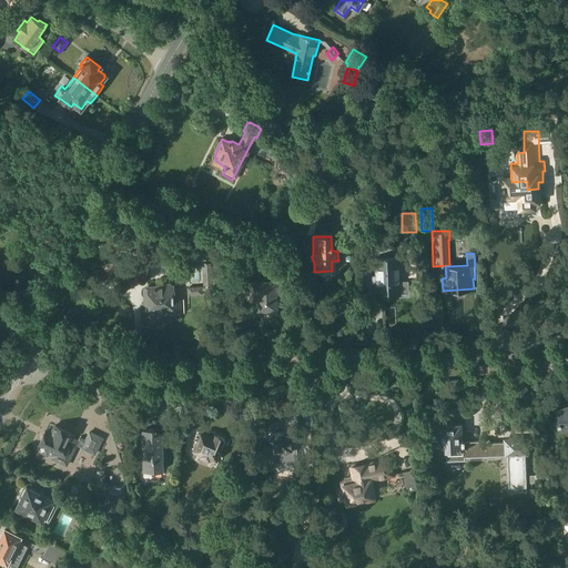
[(399,295),(398,257),(376,259),(377,296),(399,295)]
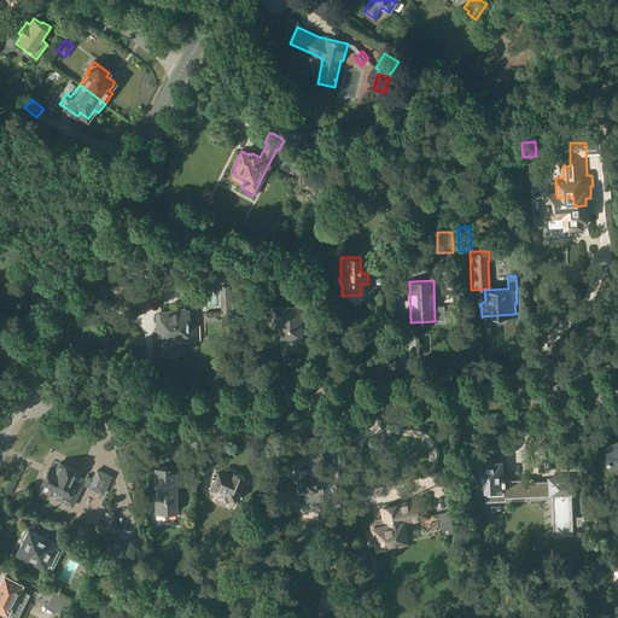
[(273,305),(273,325),(280,325),(280,339),(302,338),(301,313),(308,312),(307,297),(292,297),(293,304),(273,305)]
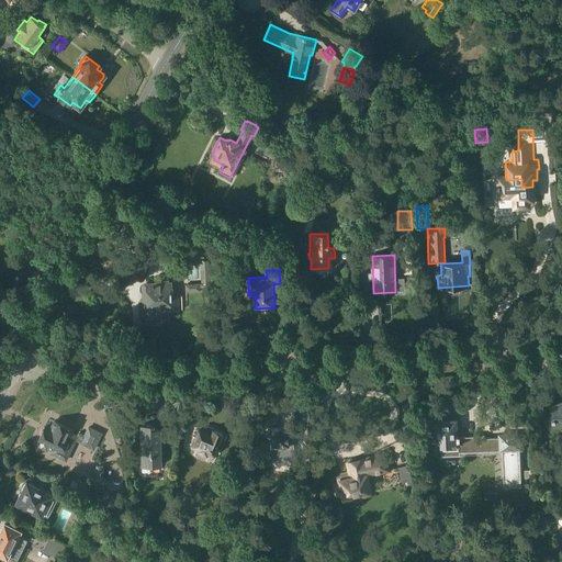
[(143,284),(144,311),(149,311),(149,318),(160,317),(160,310),(175,310),(173,292),(173,287),(172,287),(172,281),(169,281),(163,281),(163,283),(143,284)]
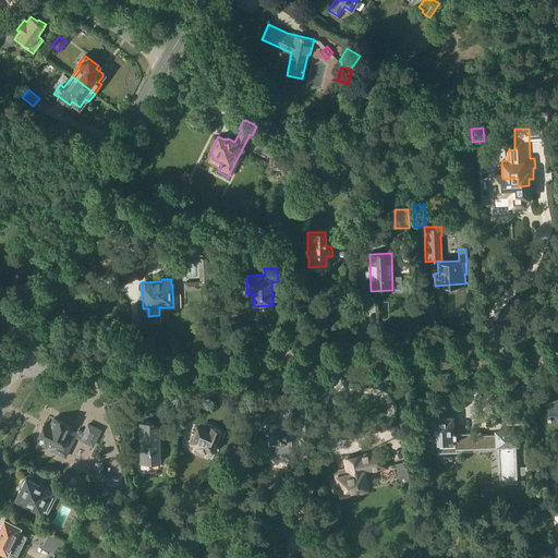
[(549,419),(550,422),(557,420),(557,399),(546,402),(549,415),(548,415),(547,416),(548,419),(549,419)]
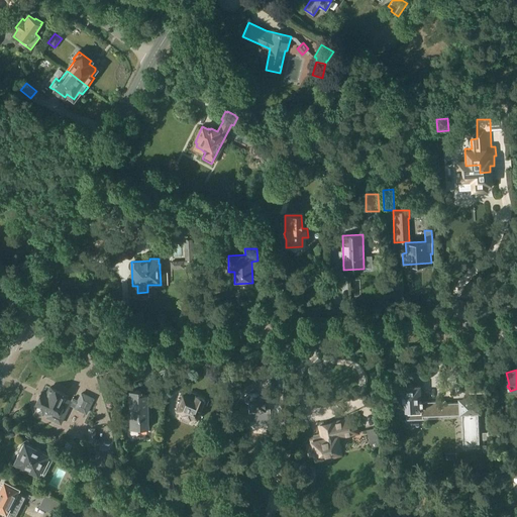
[(69,405),(74,407),(78,400),(72,398),(71,401),(66,398),(67,395),(49,387),(45,394),(41,392),(35,405),(37,406),(37,411),(42,414),(44,413),(47,415),(46,416),(61,423),(69,405)]
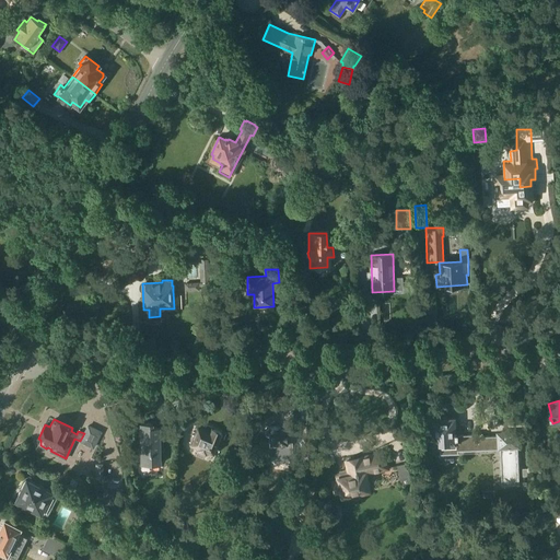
[(454,419),(427,420),(427,428),(430,428),(430,431),(429,431),(430,443),(440,443),(440,448),(441,454),(457,454),(457,451),(497,450),(497,435),(478,436),(478,434),(471,434),(457,434),(457,426),(454,426),(454,419)]
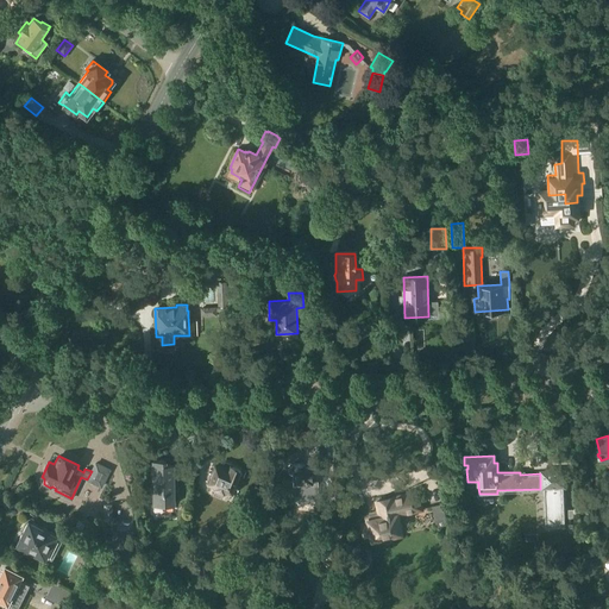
[(167,463),(167,459),(154,459),(154,504),(175,504),(174,463),(167,463)]
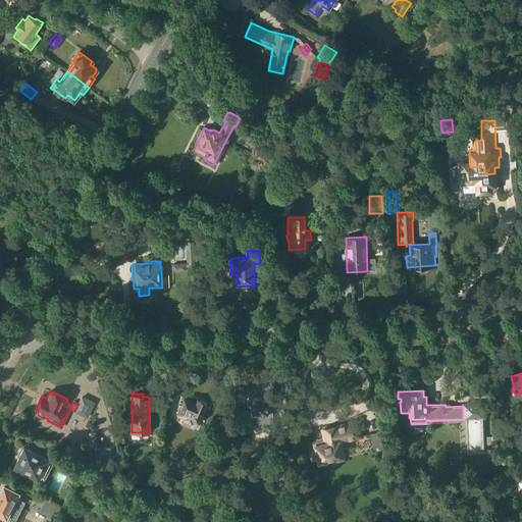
[(94,403),(82,397),(74,411),(87,417),(94,403)]
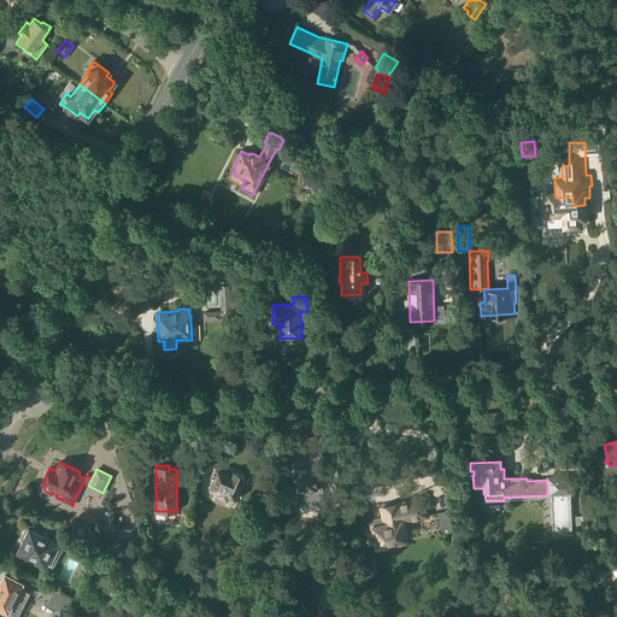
[(293,471),(292,474),(292,477),(294,480),(297,481),(298,488),(294,488),(294,501),(311,501),(311,506),(318,505),(322,505),(322,488),(321,488),(317,488),(316,477),(316,471),(309,471),(309,469),(306,469),(299,470),(297,470),(295,470),(293,471)]
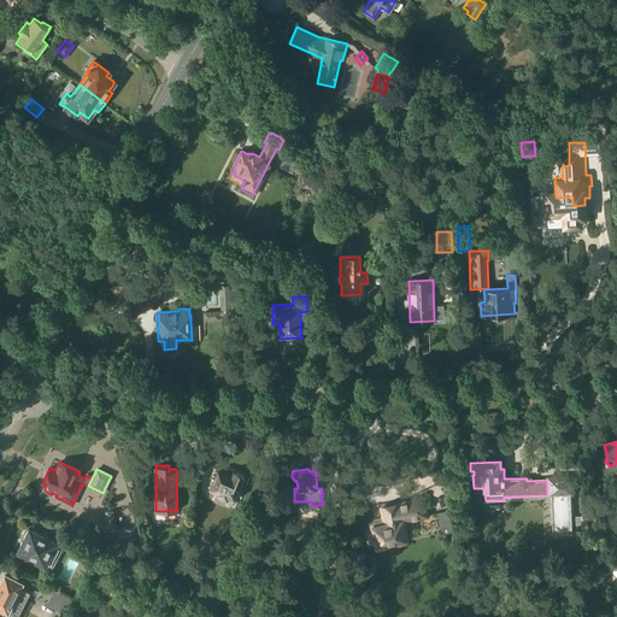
[(216,495),(217,495),(215,500),(225,505),(227,499),(228,500),(229,498),(235,500),(245,476),(235,471),(233,477),(219,471),(211,491),(217,493),(216,495)]
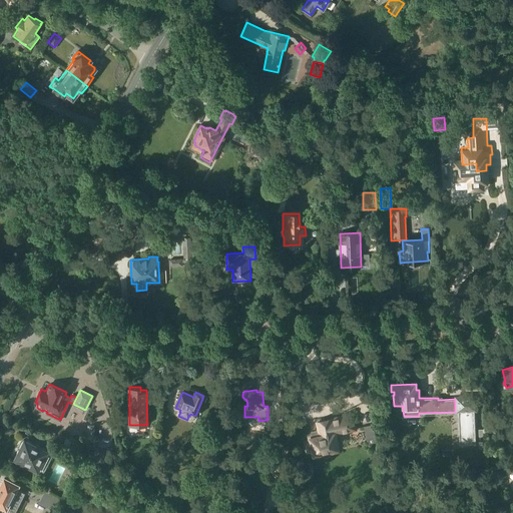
[(477,395),(454,396),(455,399),(455,412),(457,412),(459,445),(477,445),(475,412),(478,412),(477,395)]
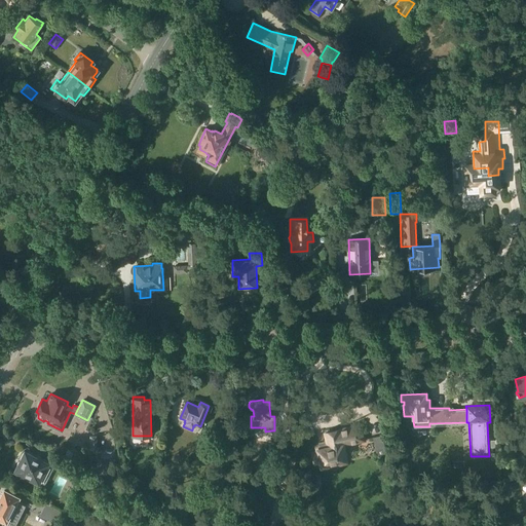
[(321,467),(330,465),(331,466),(333,467),(337,466),(339,465),(338,463),(348,461),(344,445),(362,441),(364,441),(361,425),(326,434),(328,444),(317,447),(318,451),(313,452),(315,463),(320,462),(321,467)]
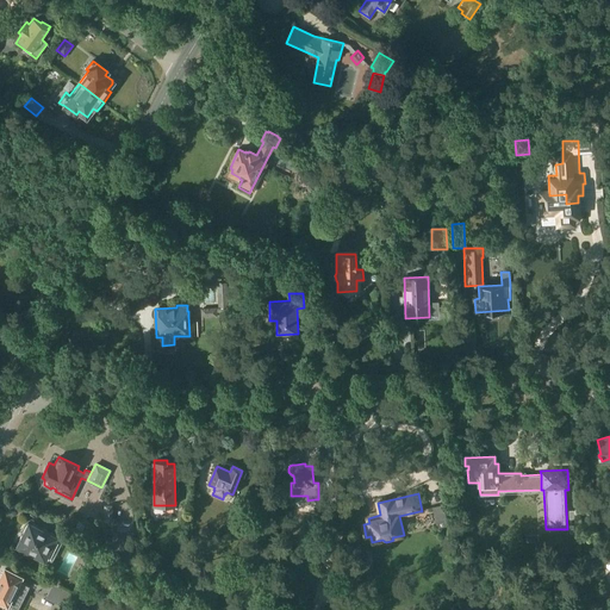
[(449,503),(433,508),(436,522),(437,528),(448,526),(447,520),(446,515),(452,514),(449,503)]
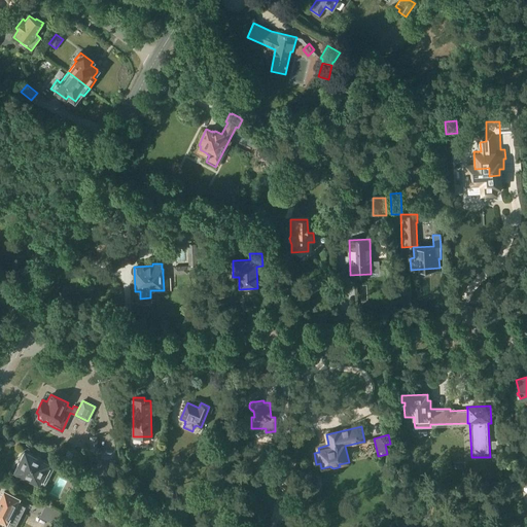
[(91,437),(90,450),(92,450),(98,456),(98,469),(94,469),(94,473),(95,473),(98,473),(99,484),(99,491),(100,496),(101,497),(103,497),(115,496),(116,494),(114,452),(102,453),(97,448),(97,437),(91,437)]
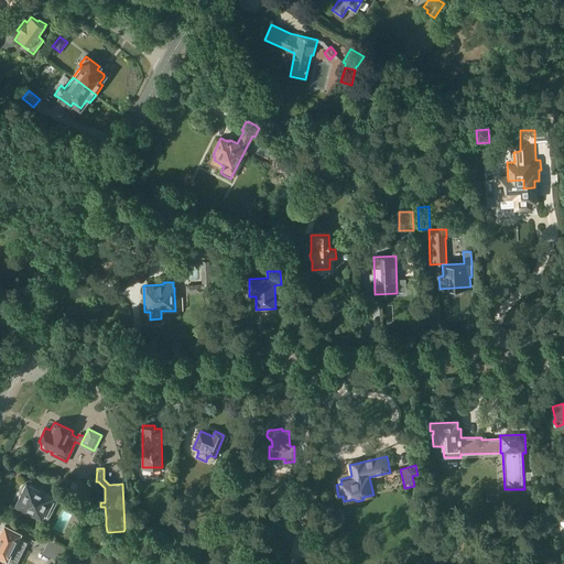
[(17,505),(43,518),(49,520),(58,500),(55,498),(28,484),(17,505)]
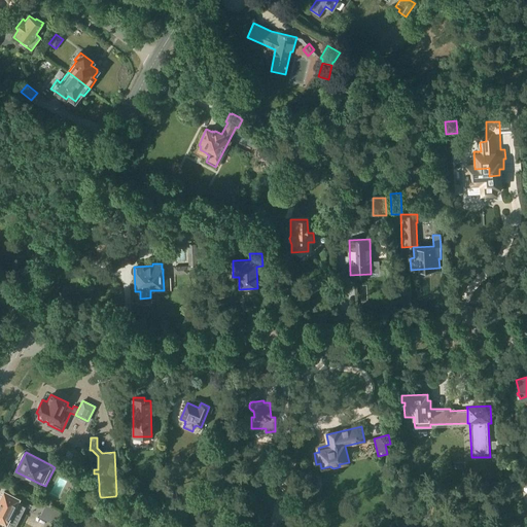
[(0,525),(2,526),(3,525),(7,526),(15,526),(27,505),(19,501),(21,499),(4,491),(0,499),(0,525)]
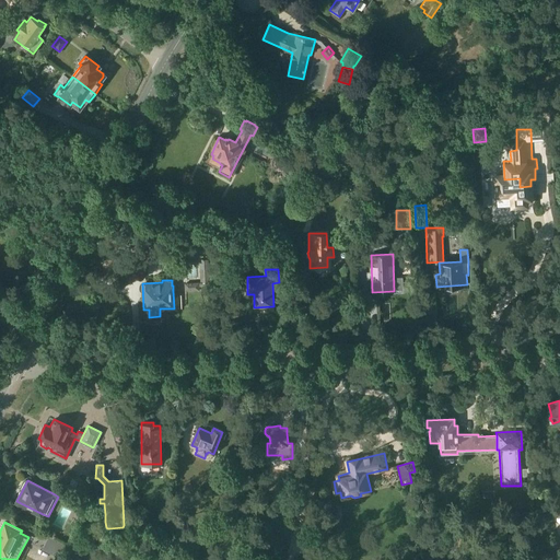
[(177,529),(178,529),(175,541),(186,545),(189,533),(190,533),(191,527),(179,524),(177,529)]
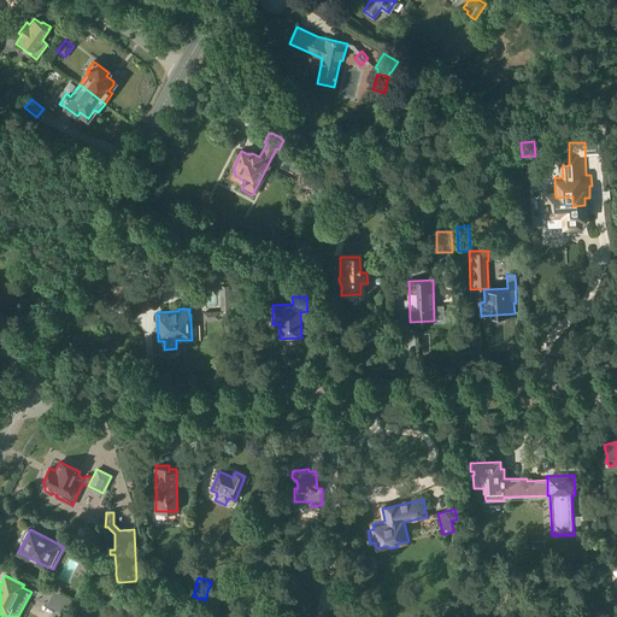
[(72,601),(54,591),(47,605),(65,615),(72,601)]
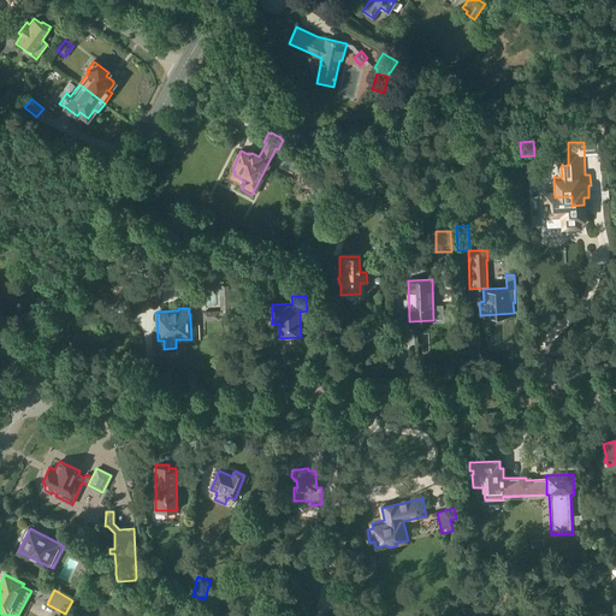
[(137,604),(131,615),(143,615),(147,609),(137,604)]
